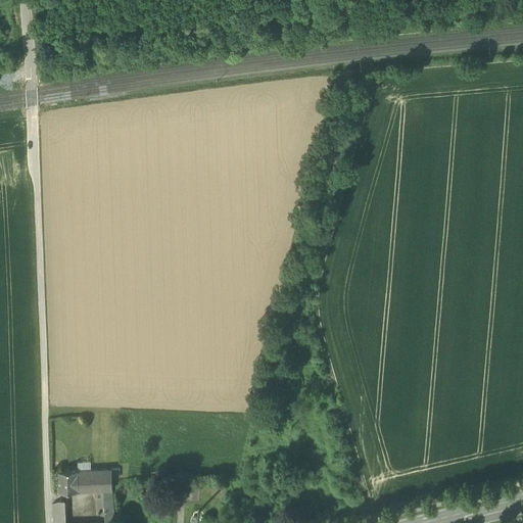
[(78,462),(79,470),(91,470),(90,462),(78,462)]
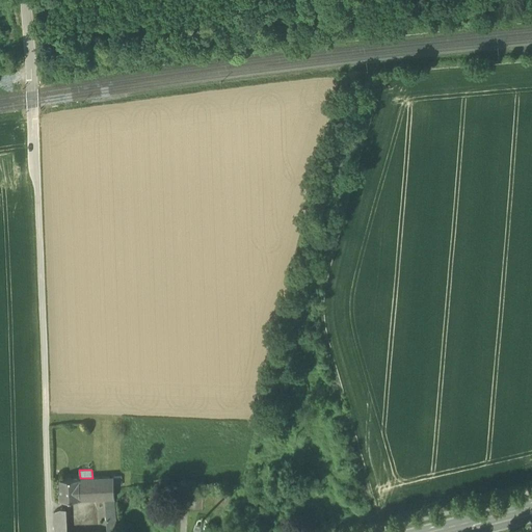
[(114,498),(114,486),(113,477),(92,478),(80,478),(81,499),(105,498),(107,531),(116,531),(114,498)]
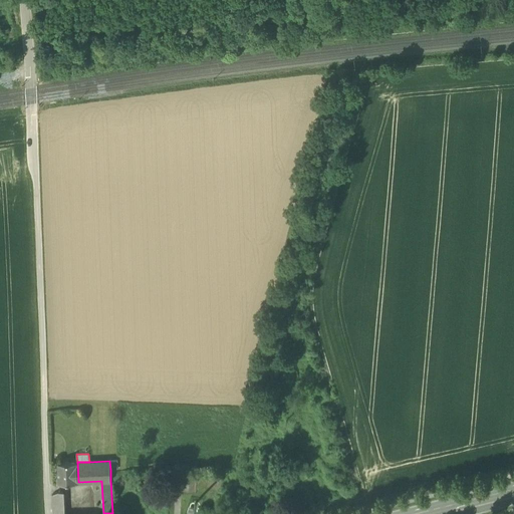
[(57,463),(58,483),(78,482),(77,462),(57,463)]
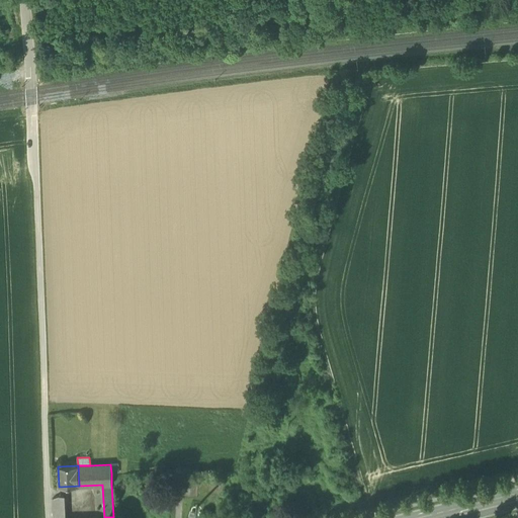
[(172,490),(189,490),(189,482),(172,482),(172,490)]
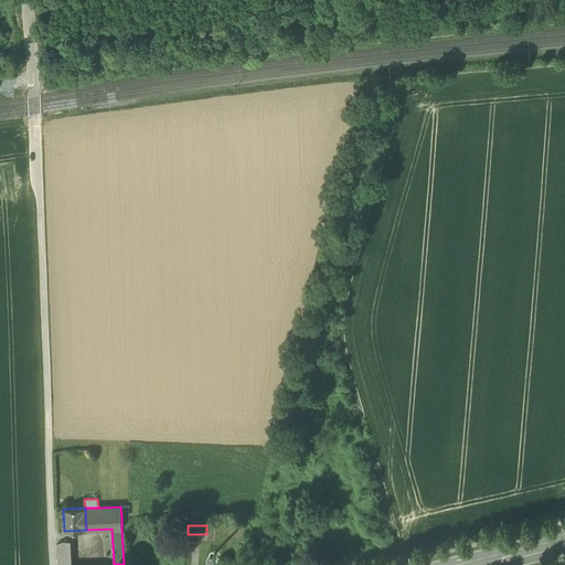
[(57,544),(57,564),(71,564),(70,537),(57,544)]
